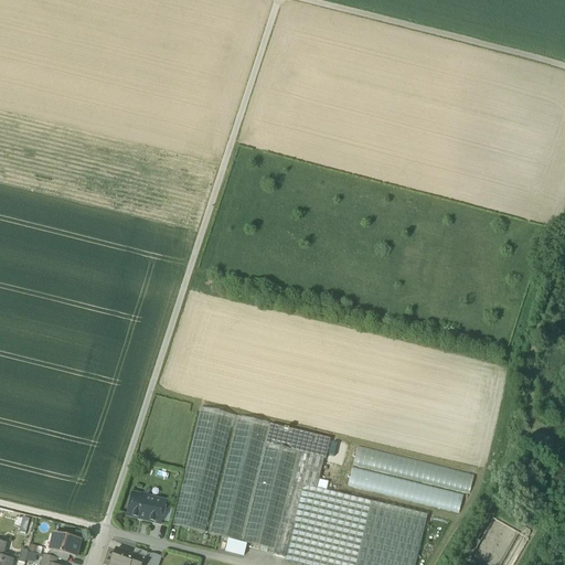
[(330,439),(201,407),(171,525),(204,533),(231,428),(235,429),(209,534),(274,550),(297,451),(323,458),(326,459),(330,439)]
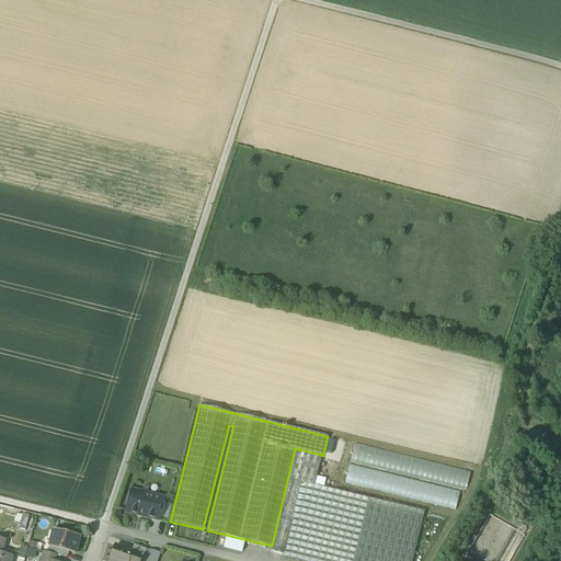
[(549,443),(538,433),(530,441),(541,450),(549,443)]
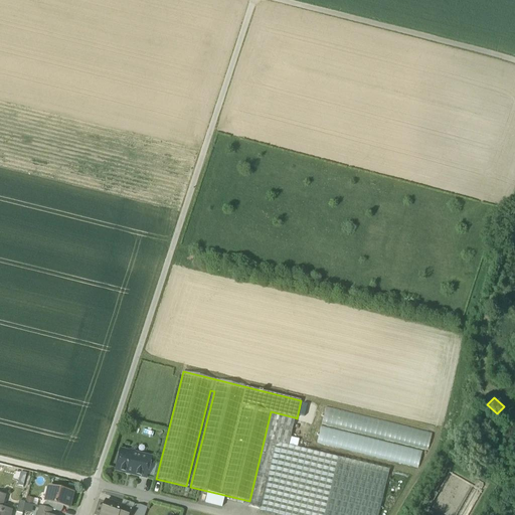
[(432,433),(326,406),(322,423),(427,450),(432,433)]
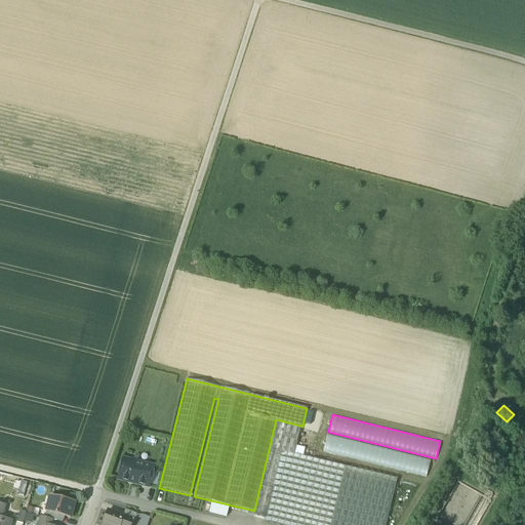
[(386,524),(397,479),(294,453),(300,426),(276,419),(254,511),(254,512),(253,516),(265,518),(264,523),(273,524),(386,524)]
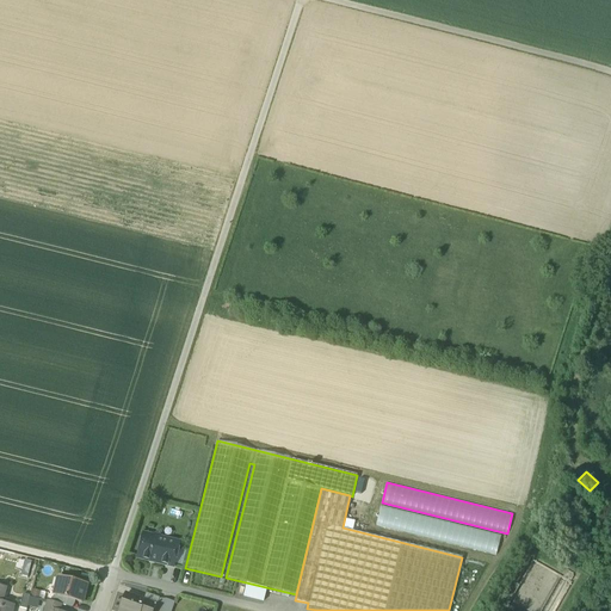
[(501,535),(381,505),(376,525),(497,555),(501,535)]
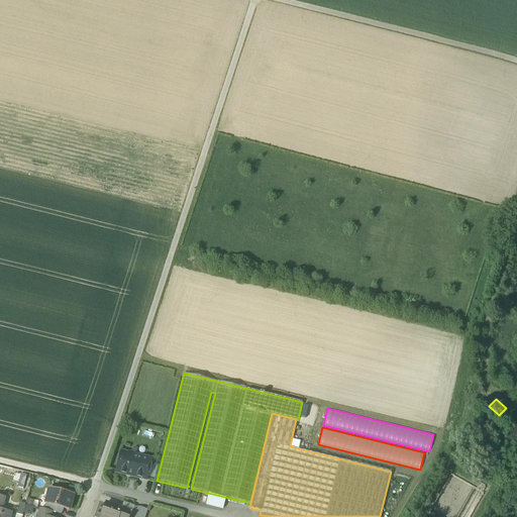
[(135,453),(130,452),(127,453),(121,452),(116,472),(146,480),(151,459),(136,456),(135,453)]
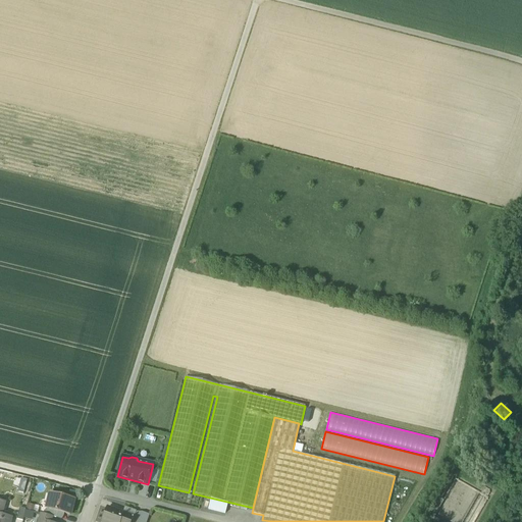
[(73,500),(50,493),(46,510),(57,513),(69,516),(73,500)]
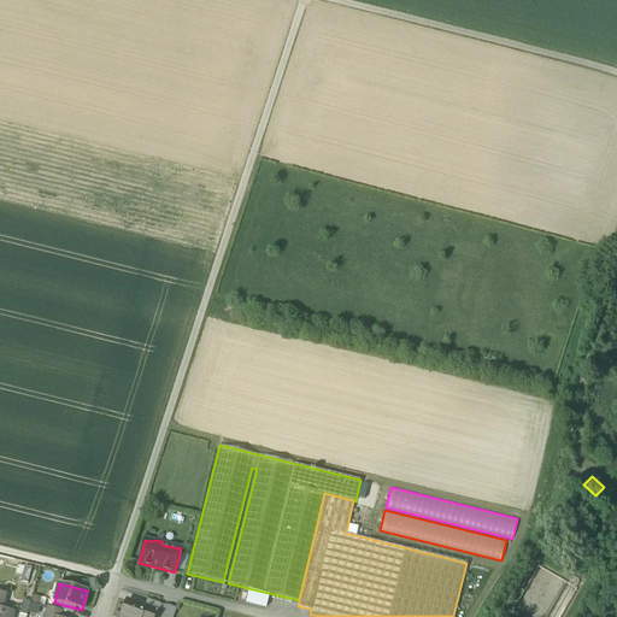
[(30,601),(23,600),(19,613),(27,616),(30,601)]
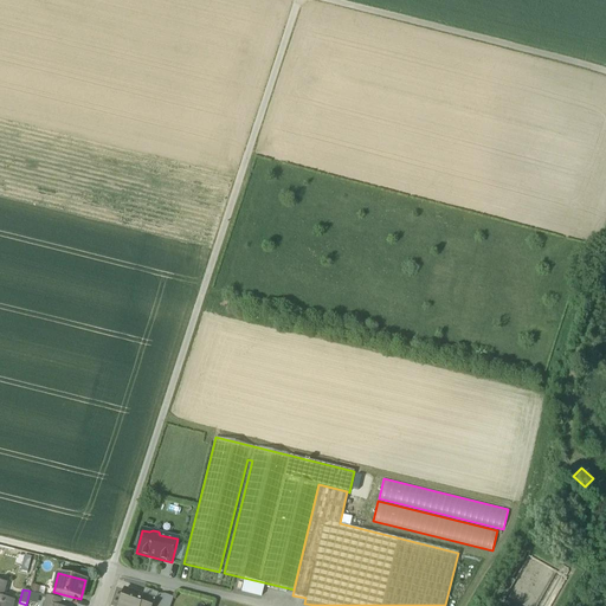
[(143,595),(124,590),(118,605),(153,605),(156,600),(143,595)]
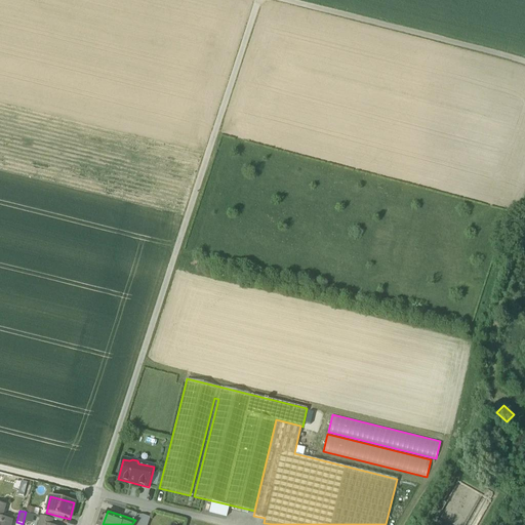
[(136,515),(126,511),(124,516),(135,520),(136,515)]
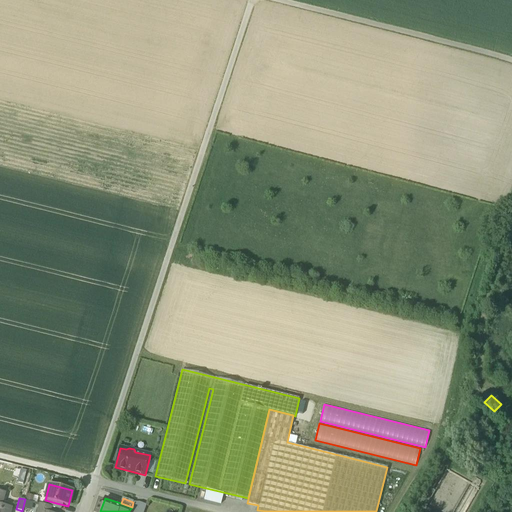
[(56,503),(45,500),(44,505),(51,507),(55,508),(56,503)]
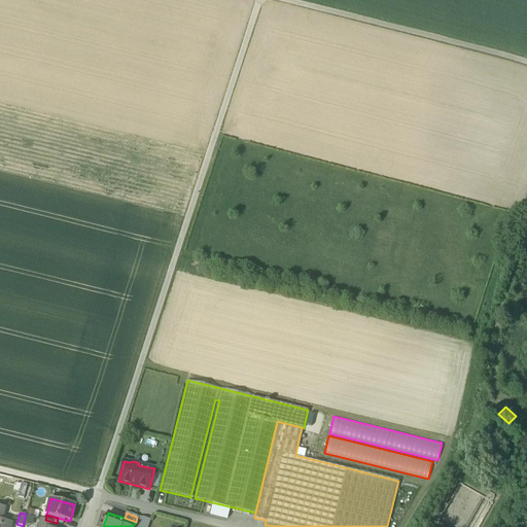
[(147,526),(149,520),(138,517),(135,526),(147,526)]
